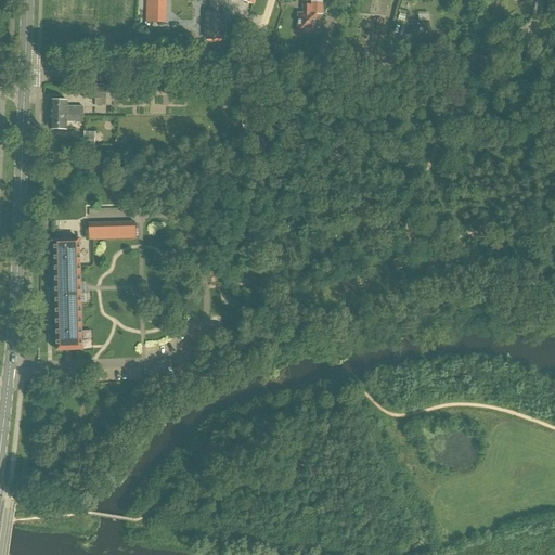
[(223,14),(224,1),(209,1),(209,14),(206,14),(206,39),(223,39),(223,14)]
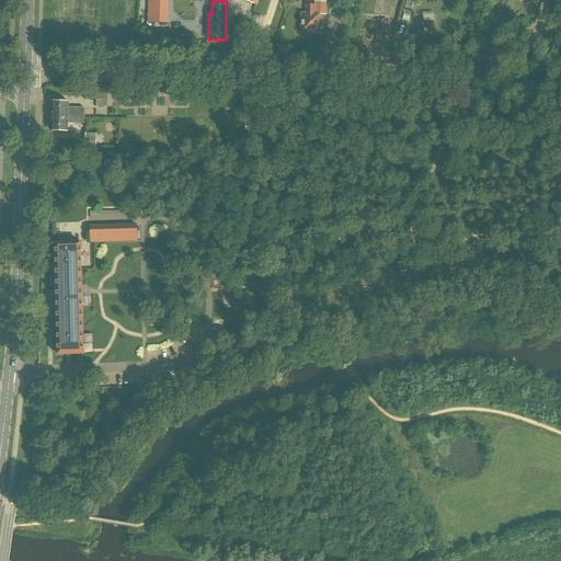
[(325,15),(325,2),(315,1),(315,6),(305,6),(305,14),(301,14),(301,32),(319,32),(319,14),(325,15)]
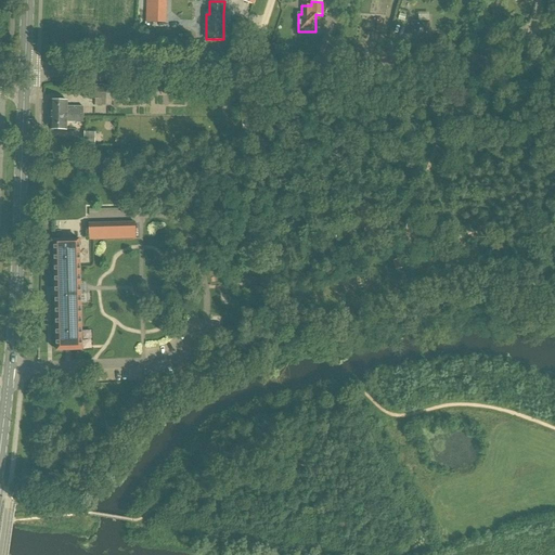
[(428,39),(429,22),(412,22),(412,38),(415,38),(417,37),(418,38),(428,39)]
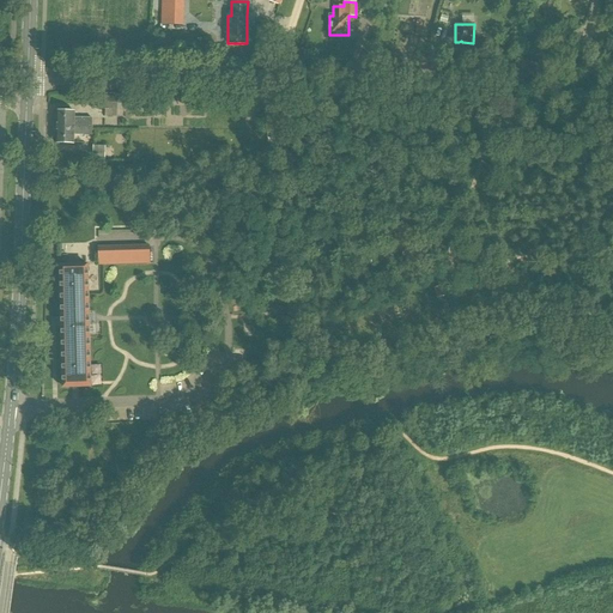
[(105,109),(104,116),(110,116),(116,116),(116,109),(117,109),(117,97),(97,96),(97,109),(105,109)]
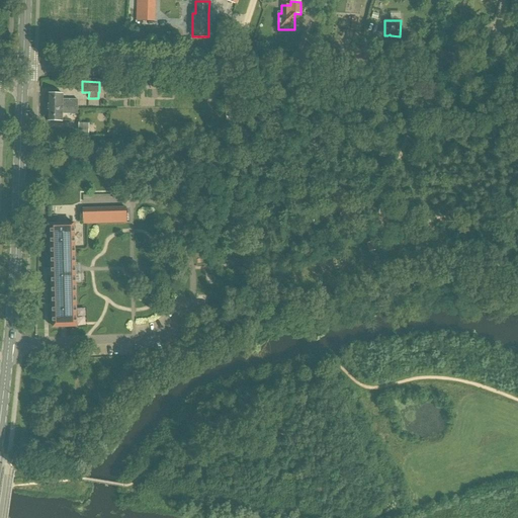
[(78,108),(78,99),(63,99),(63,94),(48,94),(48,97),(47,107),(62,107),(78,108)]
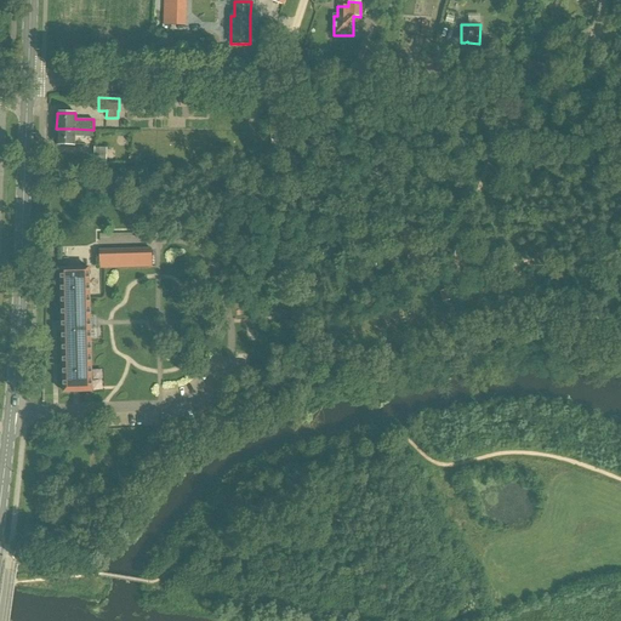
[(271,132),(283,132),(283,117),(269,117),(271,132)]
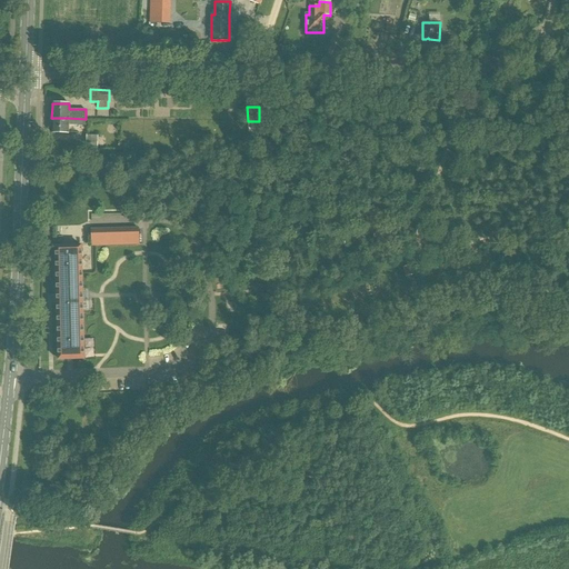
[(86,119),(68,118),(51,118),(51,132),(68,133),(68,126),(85,126),(86,119)]
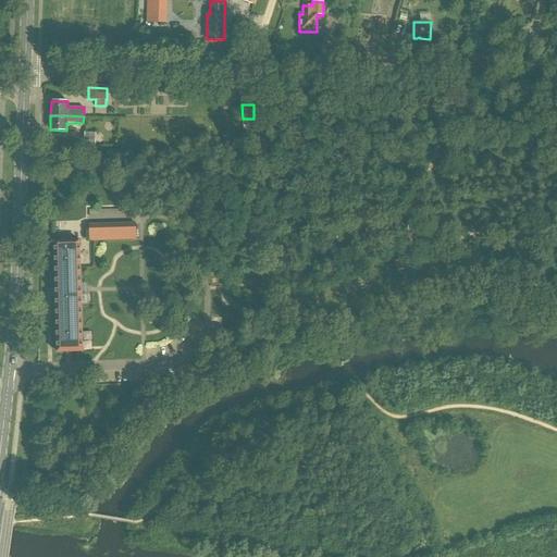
[(95,153),(96,133),(84,132),(84,152),(95,153)]
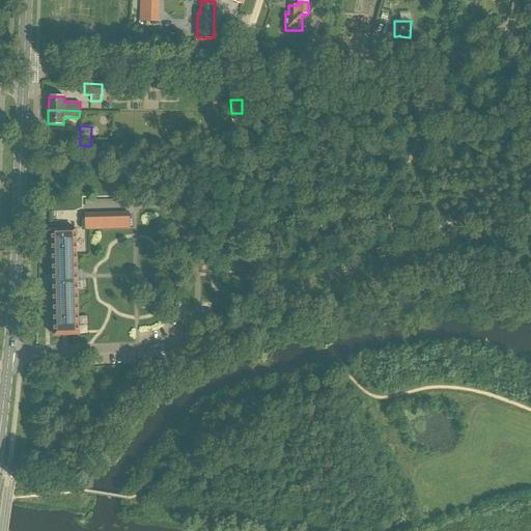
[(130,213),(84,214),(85,230),(130,228),(130,213)]
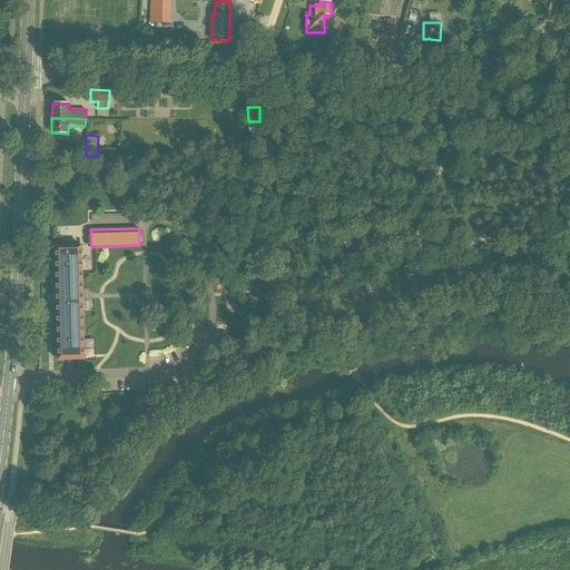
[(84,359),(82,303),(80,246),(56,246),(57,303),(58,360),(84,359)]
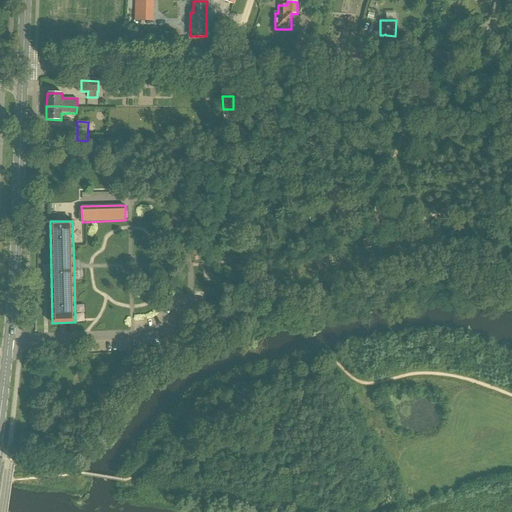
[(369,238),(362,241),(363,244),(365,249),(372,247),(370,242),(369,238)]
